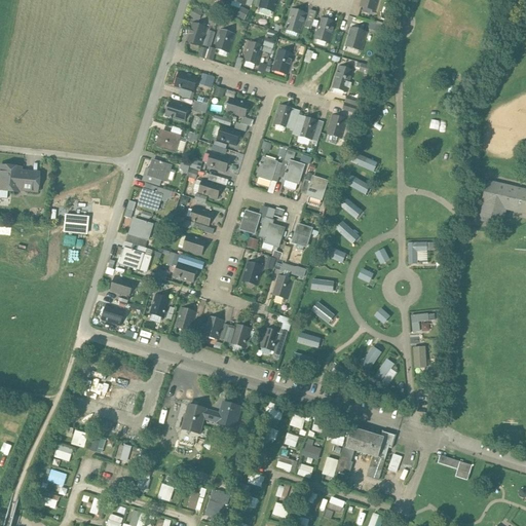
[(262,0),(260,8),(259,13),(271,17),(273,12),(276,0),(262,0)]
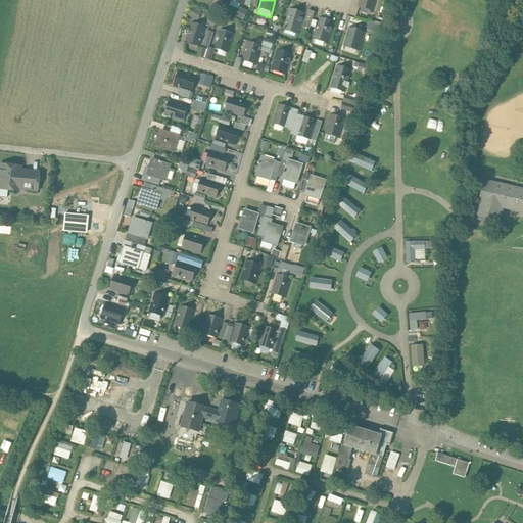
[(374,0),(359,0),(358,6),(371,10),(374,0)]
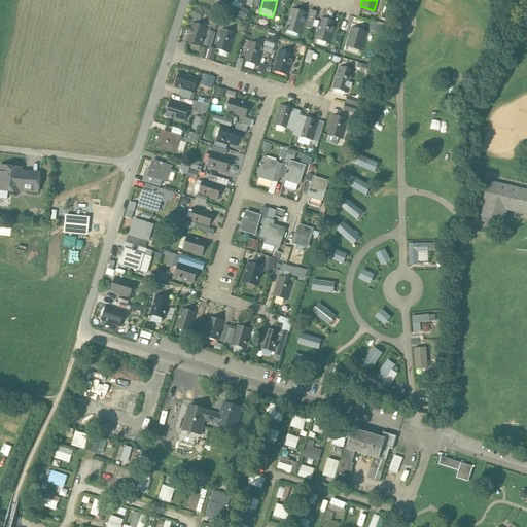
[(194,7),(188,15),(196,20),(201,11),(194,7)]
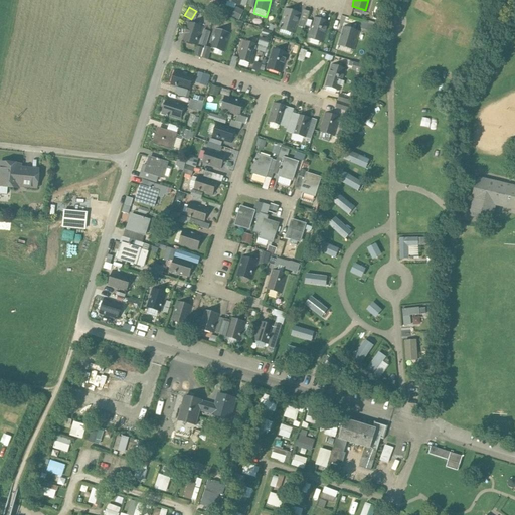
[(235,7),(231,16),(240,21),(245,12),(235,7)]
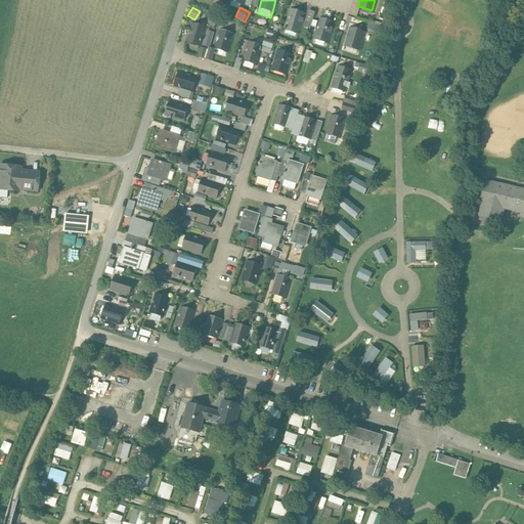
[(305,13),(291,8),(285,30),(298,34),(305,13)]
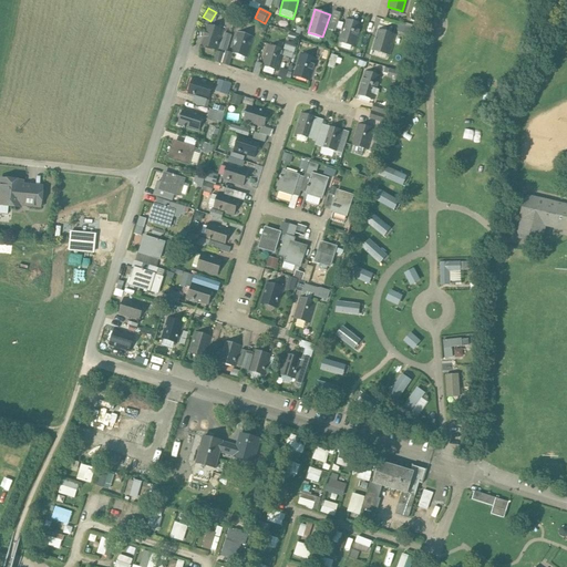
[(340,13),(333,11),(330,23),(337,26),(340,13)]
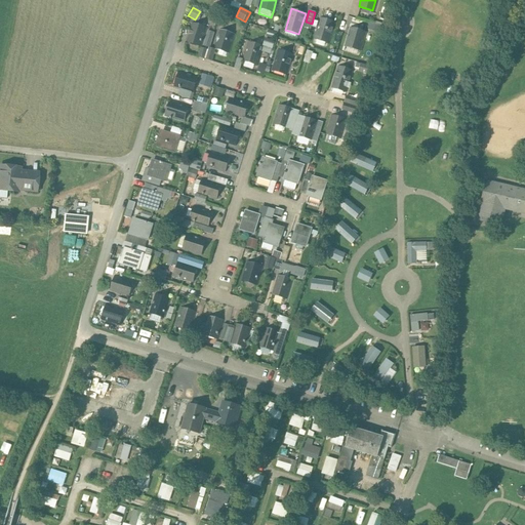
[(219,16),(217,23),(224,25),(227,18),(219,16)]
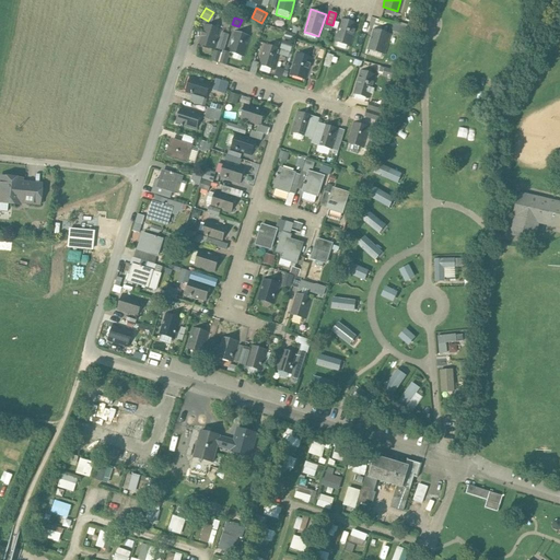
[(359,23),(342,19),(336,43),(351,47),(359,23)]
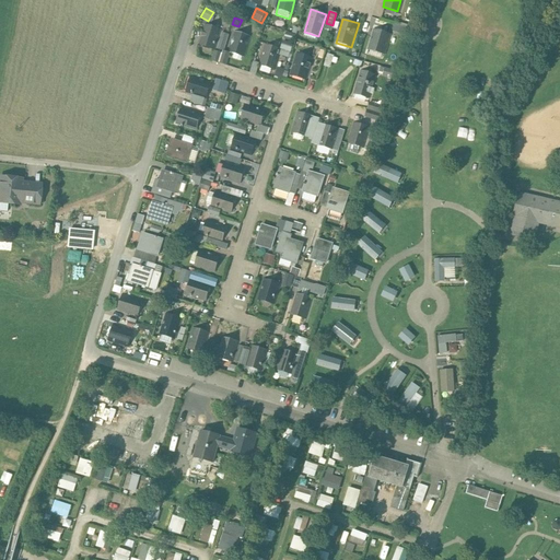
[(371,22),(364,20),(360,34),(366,36),(371,22)]
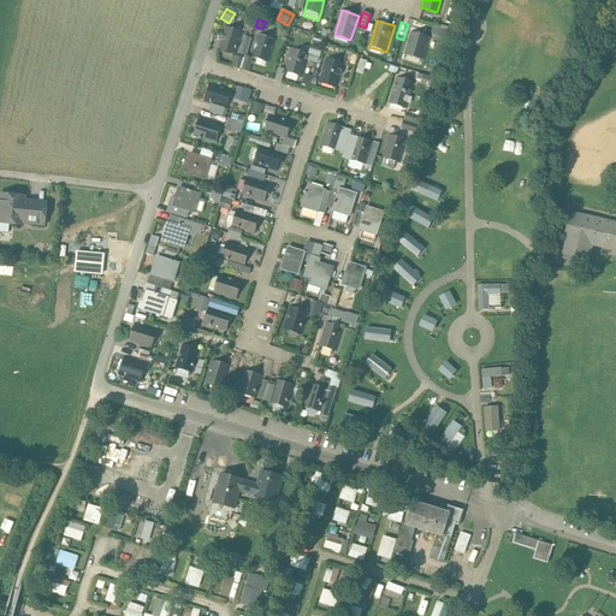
[(241,31),(225,27),(218,49),(234,54),(241,31)]
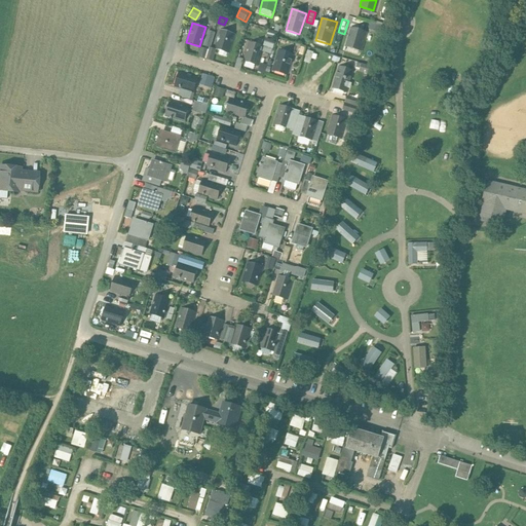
[(368,27),(369,30),(381,33),(383,27),(370,23),(368,27)]
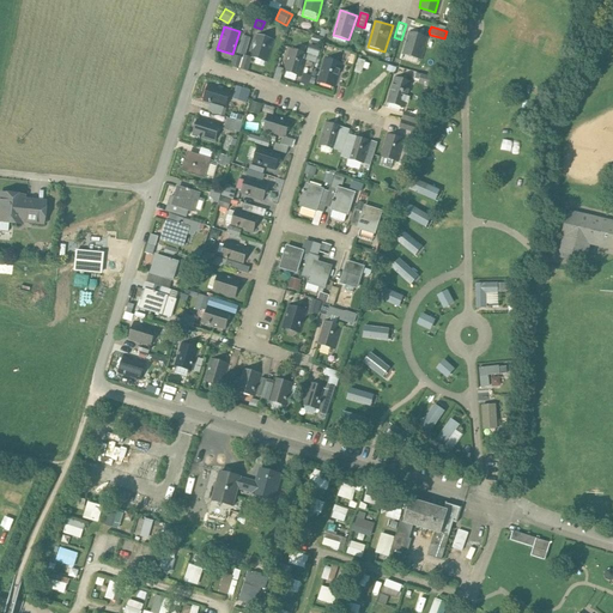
[(428,37),(410,32),(404,55),(420,60),(428,37)]
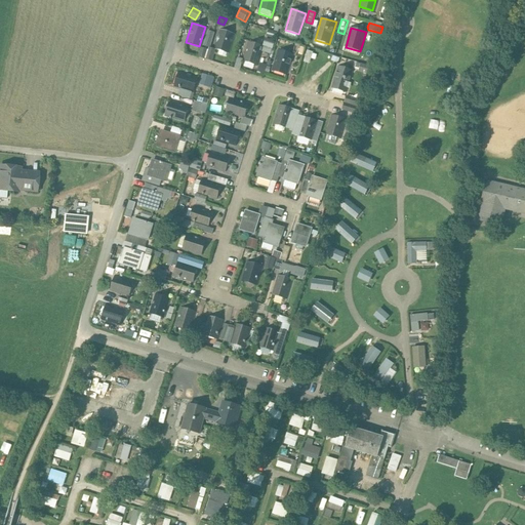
[(234,33),(219,29),(213,49),(228,53),(234,33)]
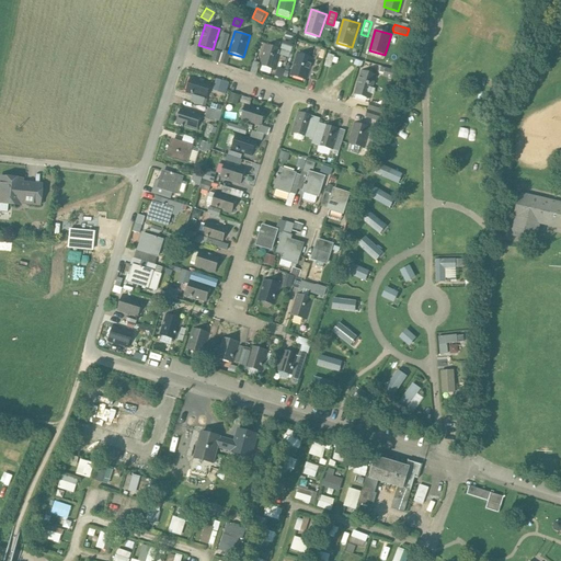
[(286,31),(284,38),(294,42),(296,34),(286,31)]
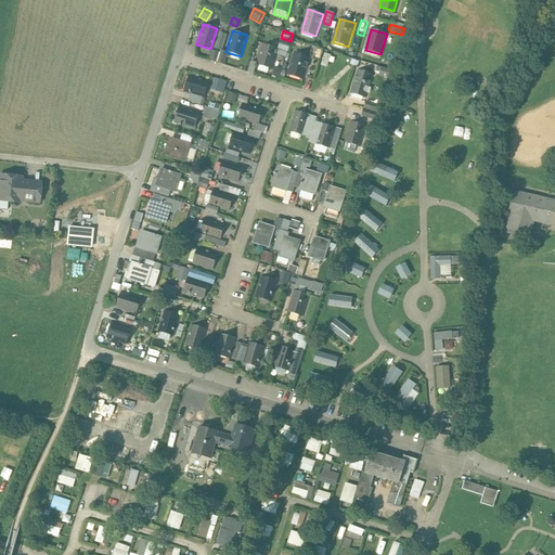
[(221,33),(216,51),(220,52),(226,34),(221,33)]
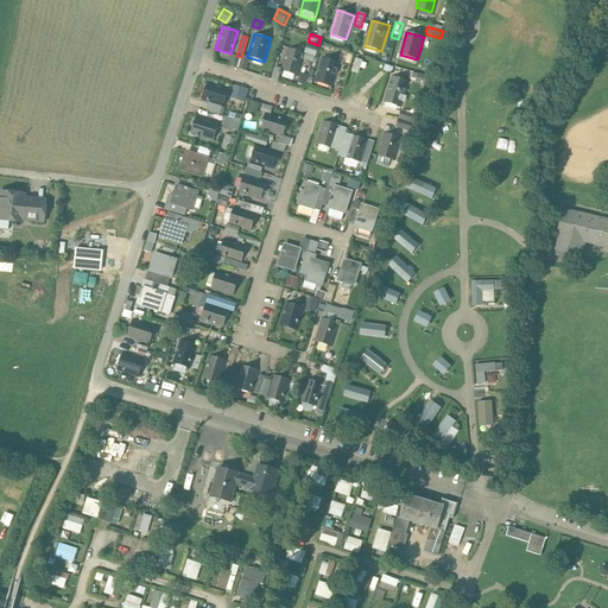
[(306,44),(304,52),(314,55),(316,46),(306,44)]
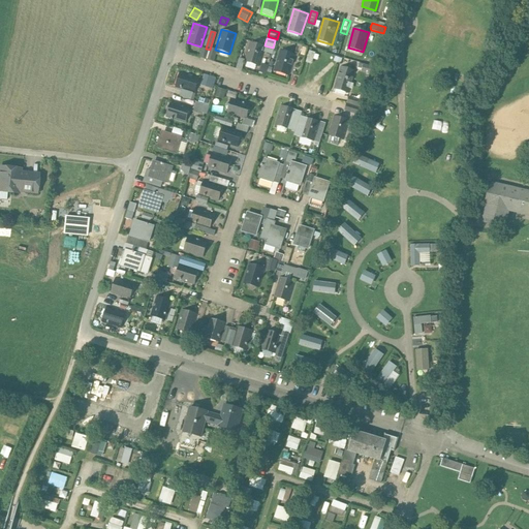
[(263,47),(250,42),(244,61),(257,66),(263,47)]
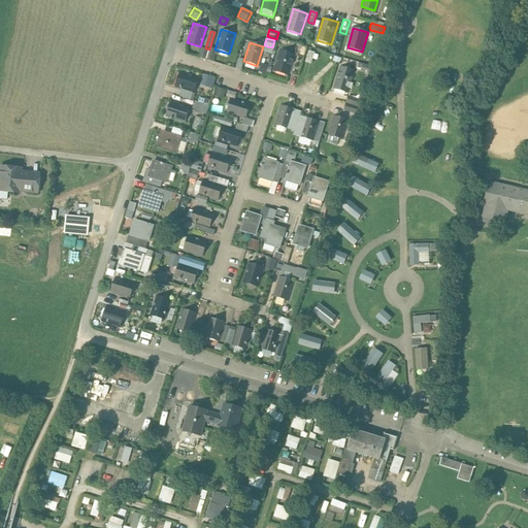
[(206,59),(209,50),(205,48),(202,47),(199,57),(206,59)]
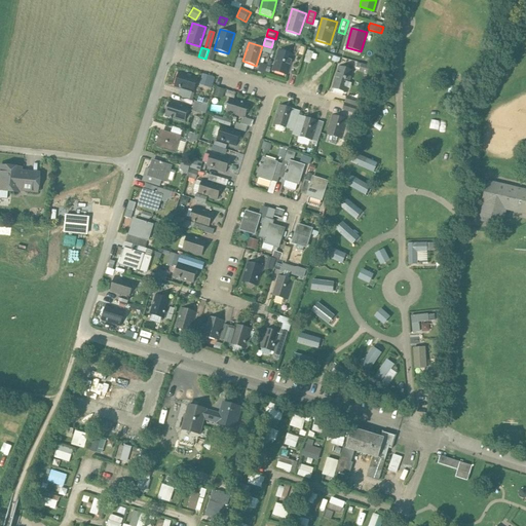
[(214,51),(209,49),(205,59),(212,61),(214,51)]
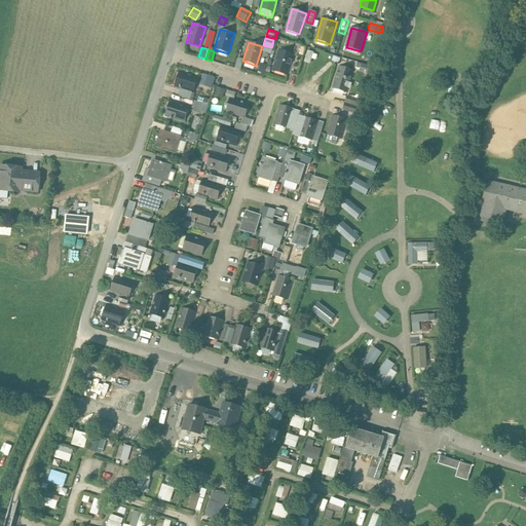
[(293,54),(279,50),(273,71),(287,75),(293,54)]
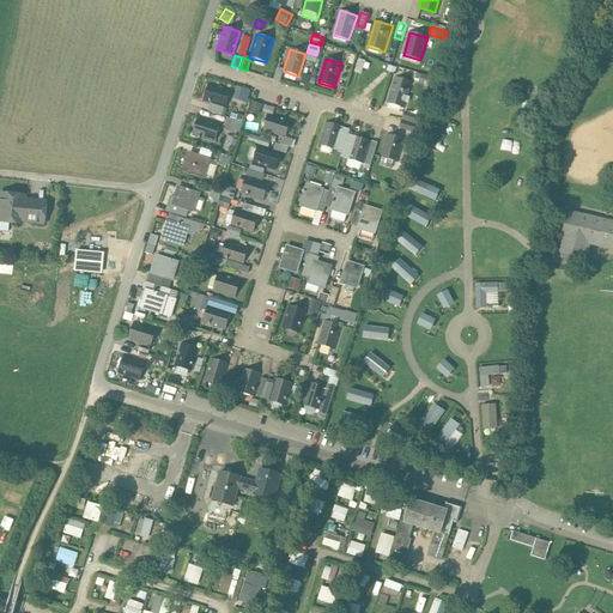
[(303,73),(301,83),(308,85),(310,74),(303,73)]
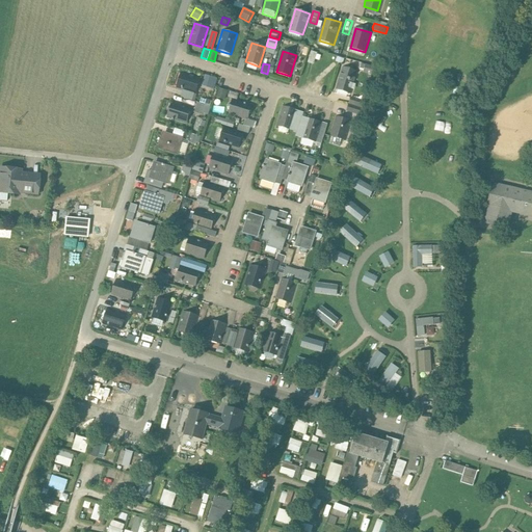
[(362,72),(372,75),(375,68),(365,64),(362,72)]
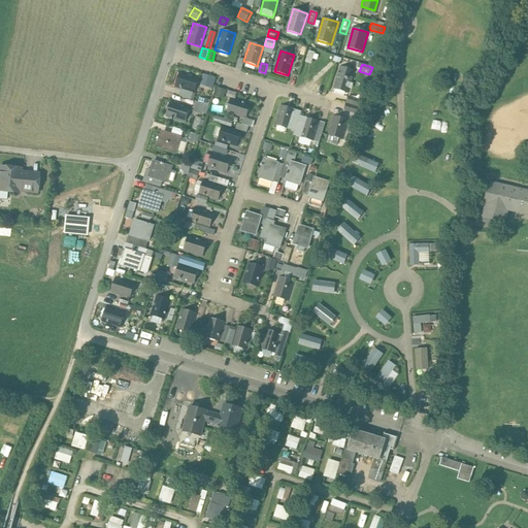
[(355,71),(340,67),(333,90),(348,94),(355,71)]
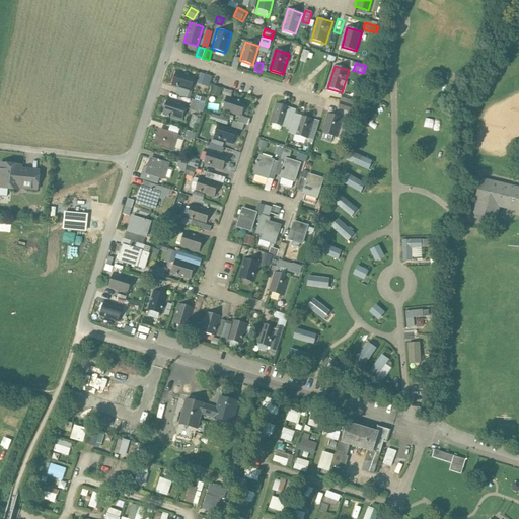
[(195,77),(175,71),(171,85),(191,91),(192,89),(195,77)]
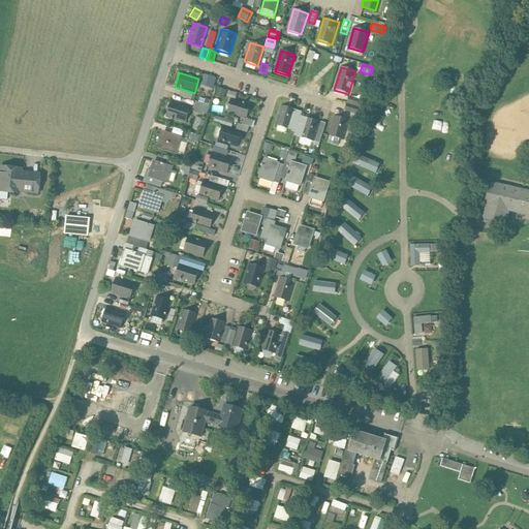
[(213,88),(216,76),(204,73),(200,84),(213,88)]
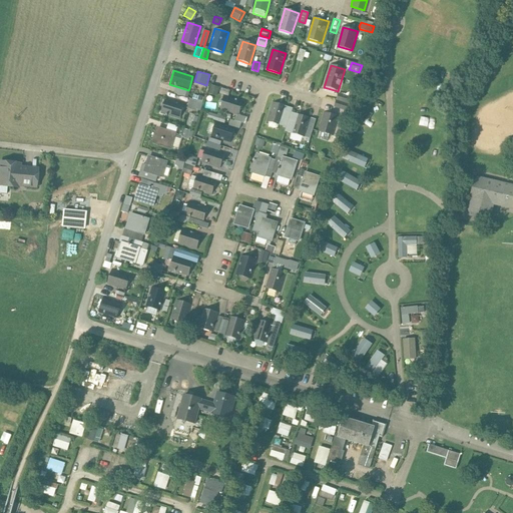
[(188,90),(169,84),(167,91),(189,98),(192,89),(189,88),(188,90)]
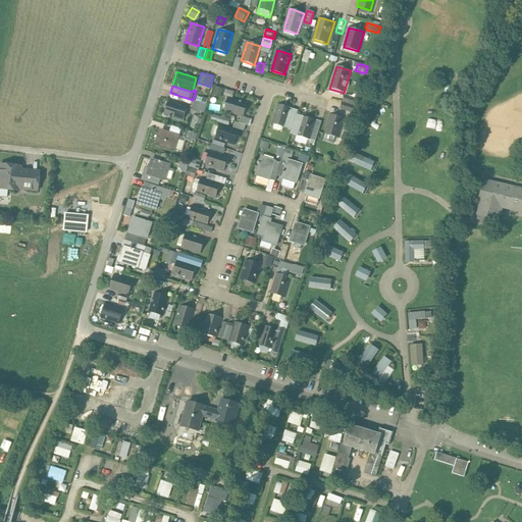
[(215,86),(212,94),(220,96),(223,88),(215,86)]
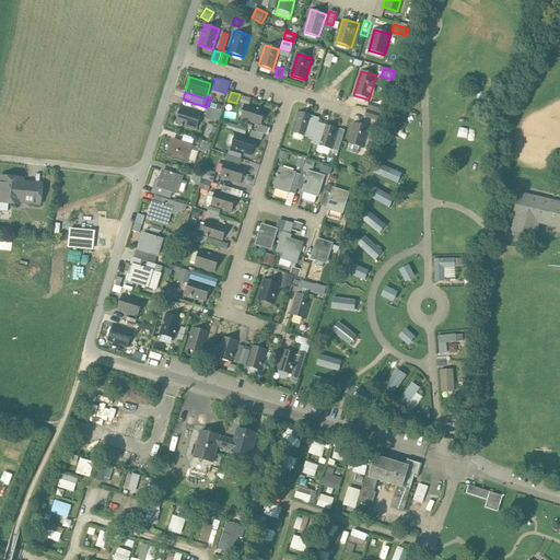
[(369,109),(382,114),(386,101),(381,98),(378,105),(369,102),(365,109),(369,109)]
